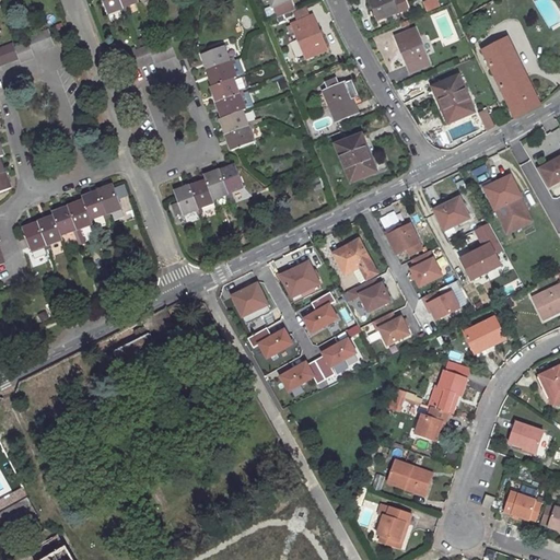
[(119,0),(102,0),(107,14),(119,10),(121,14),(125,12),(119,0)]
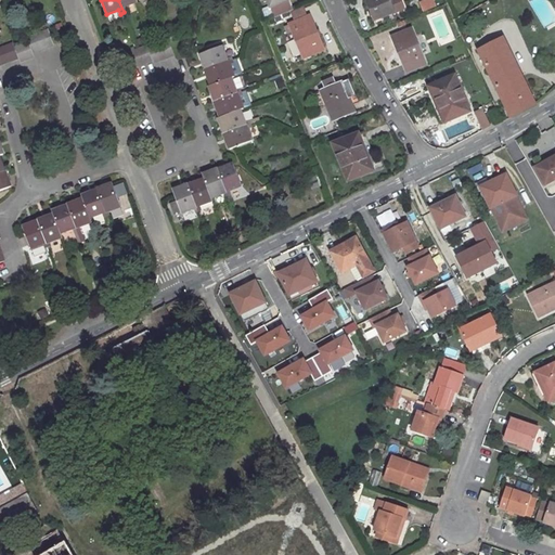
[(127,11),(125,7),(138,2),(136,0),(118,0),(124,12),(127,11)]
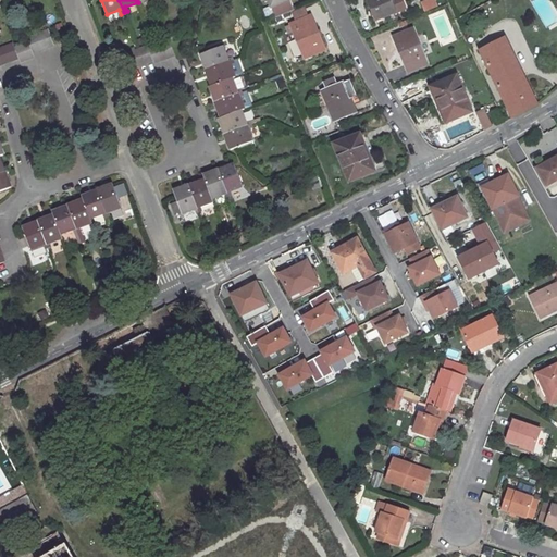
[(295,10),(291,0),(268,0),(275,19),(295,10)]
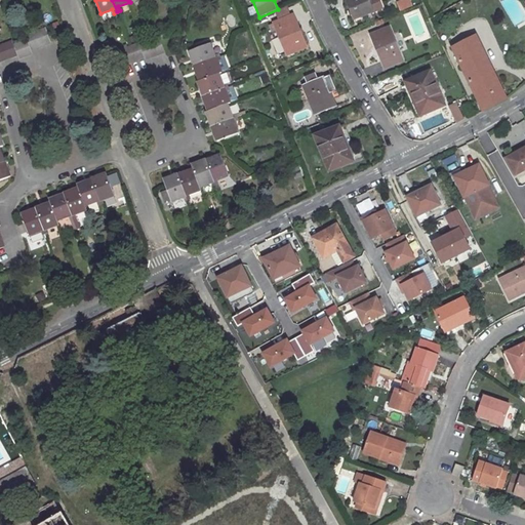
[(368,0),(346,0),(355,19),(373,12),(368,0)]
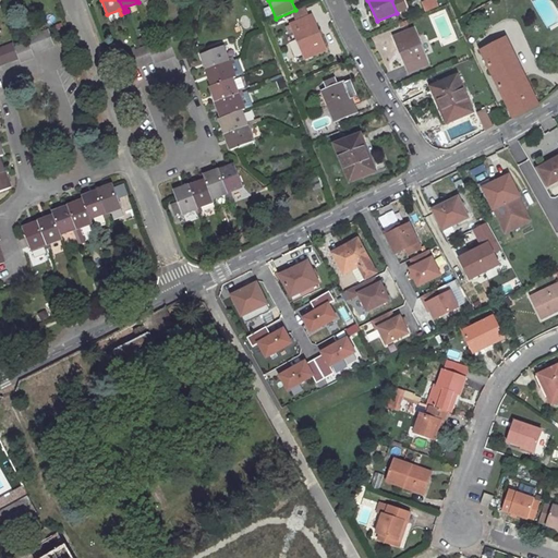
[(311,15),(290,24),(305,59),(326,50),(315,23),(314,24),(311,15)]
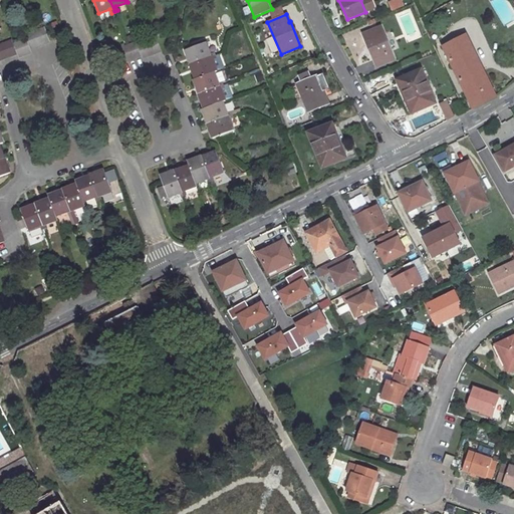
[(380,26),(362,34),(376,66),(395,59),(380,26)]
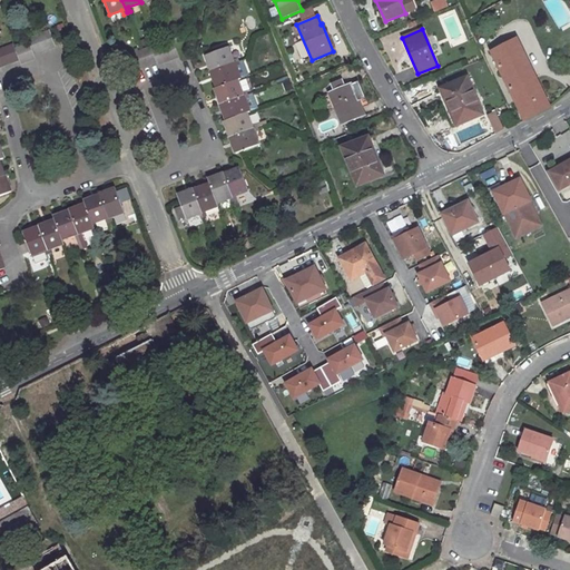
[(49,30),(42,32),(48,48),(55,46),(49,30)]
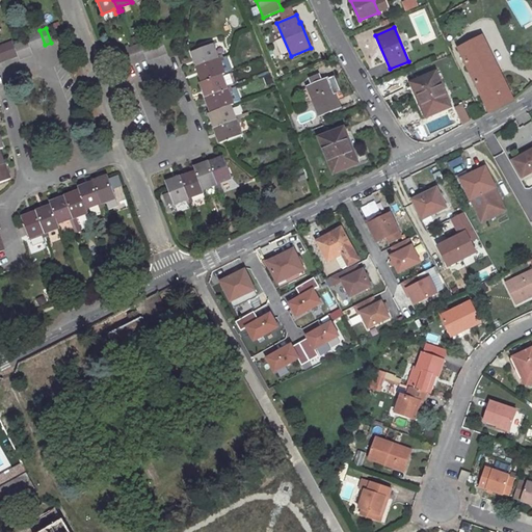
[(40,30),(32,33),(38,48),(45,45),(40,30)]
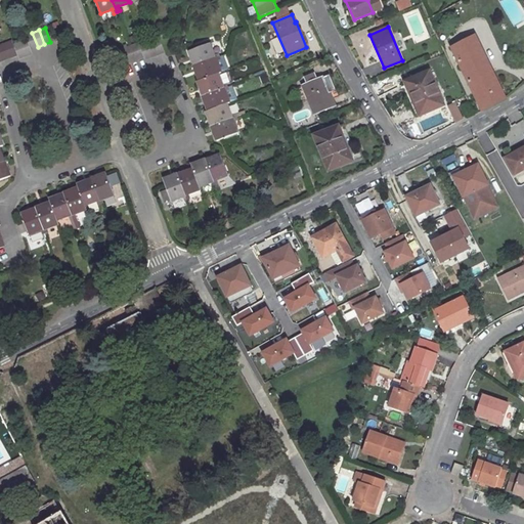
[(32,33),(26,35),(27,39),(31,49),(38,47),(32,33)]
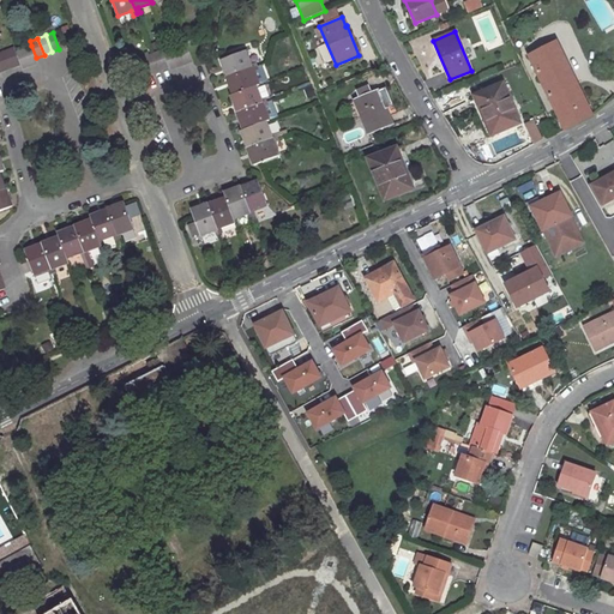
[(558,92),(553,82),(571,73),(557,42),(530,55),(565,130),(591,115),(576,83),(558,92)]
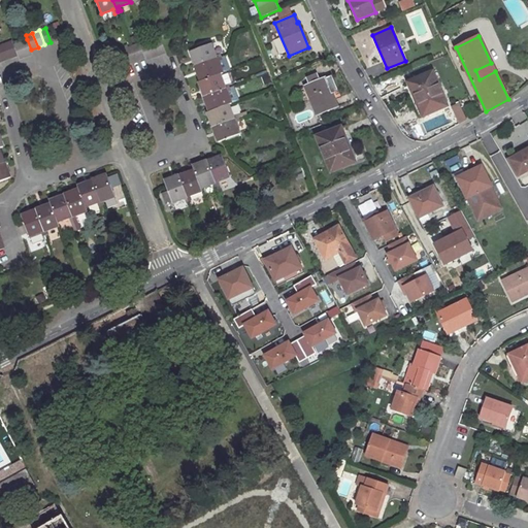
[(161,38),(154,41),(160,55),(165,53),(161,38)]
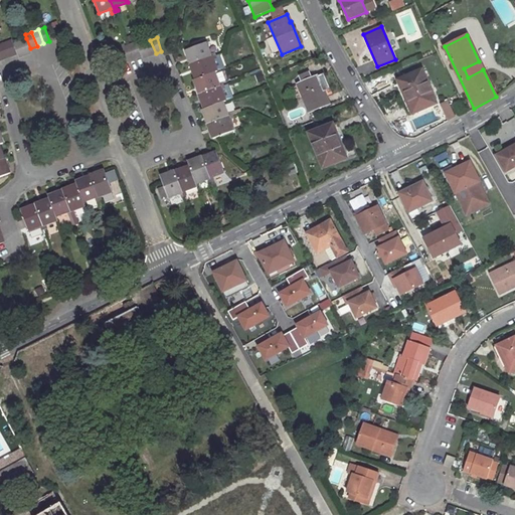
[(26,38),(20,40),(25,54),(32,52),(30,48),(26,38)]
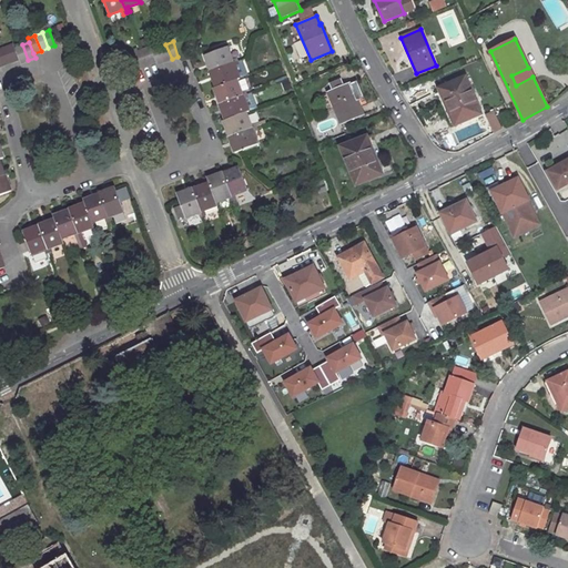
[(13,43),(6,47),(12,62),(19,59),(14,47),(13,43)]
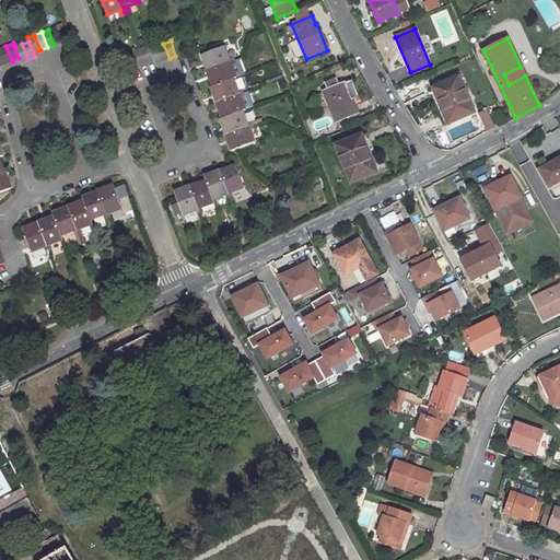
[(22,44),(14,46),(19,58),(20,61),(27,59),(22,44)]
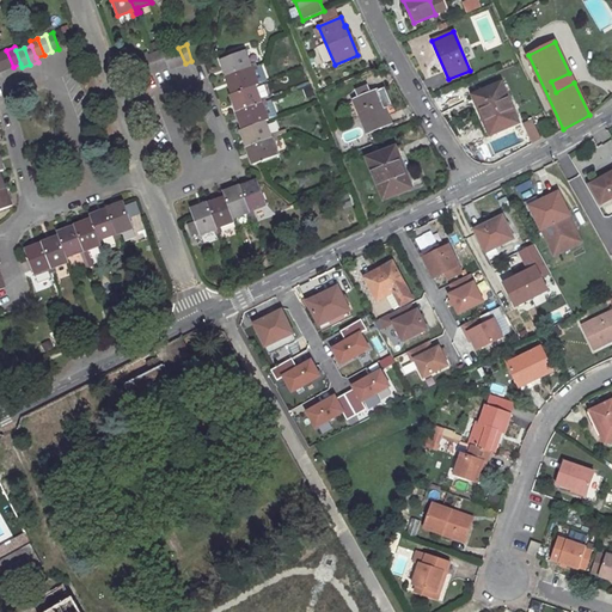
[(178,48),(171,50),(177,67),(185,63),(178,48)]
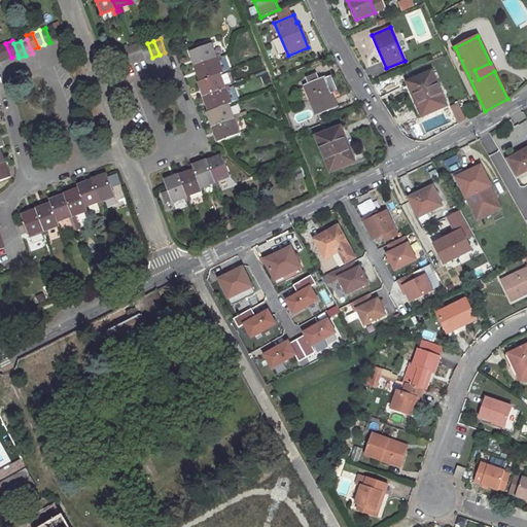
[(5,43),(0,44),(0,47),(4,60),(11,58),(5,43)]
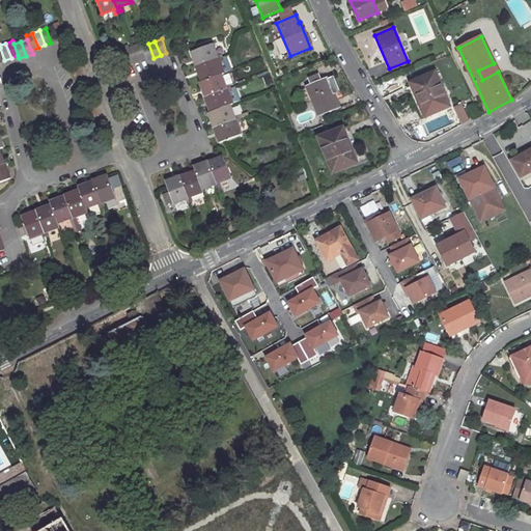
[(140,44),(134,46),(139,60),(145,58),(141,47),(140,44)]
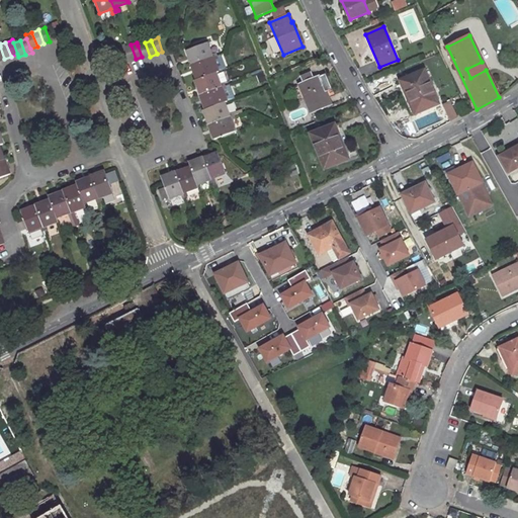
[(145,42),(138,46),(142,57),(144,60),(150,57),(145,42)]
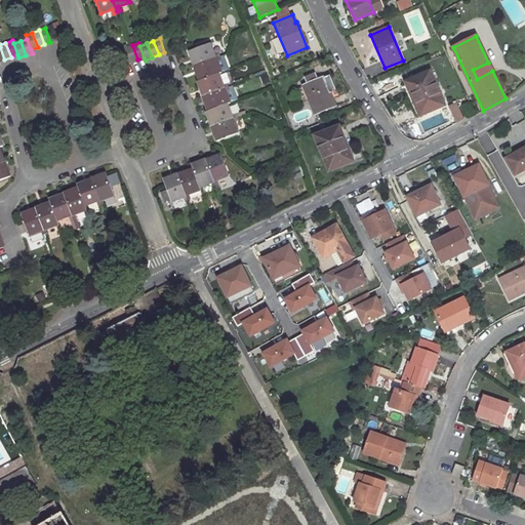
[(210,43),(189,51),(194,67),(219,56),(218,54),(214,55),(210,43)]
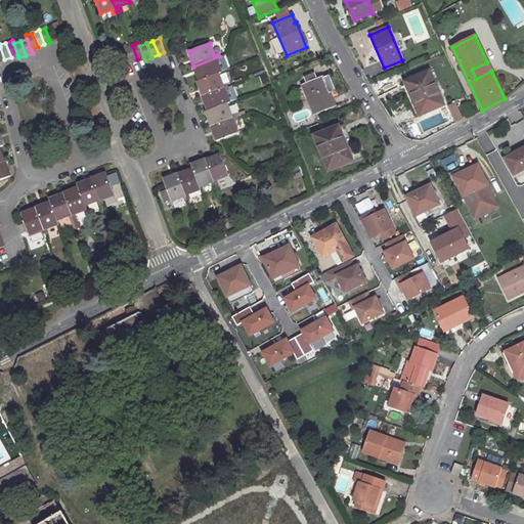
[(132,45),(125,48),(131,62),(137,59),(132,45)]
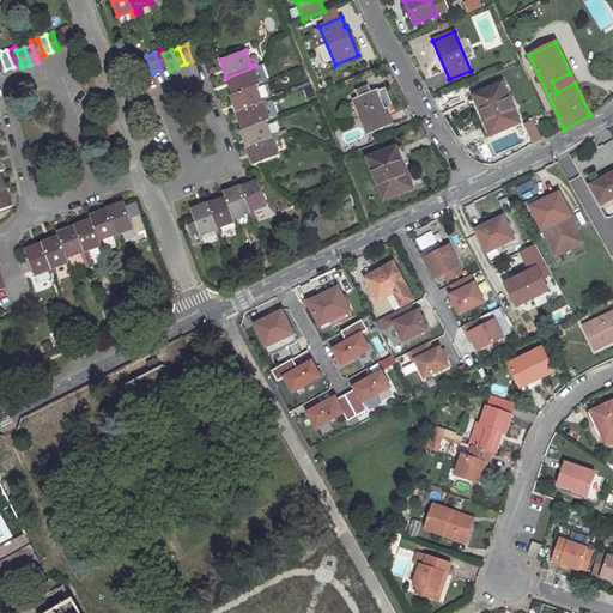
[(146,56),(139,59),(145,76),(153,73),(146,56)]
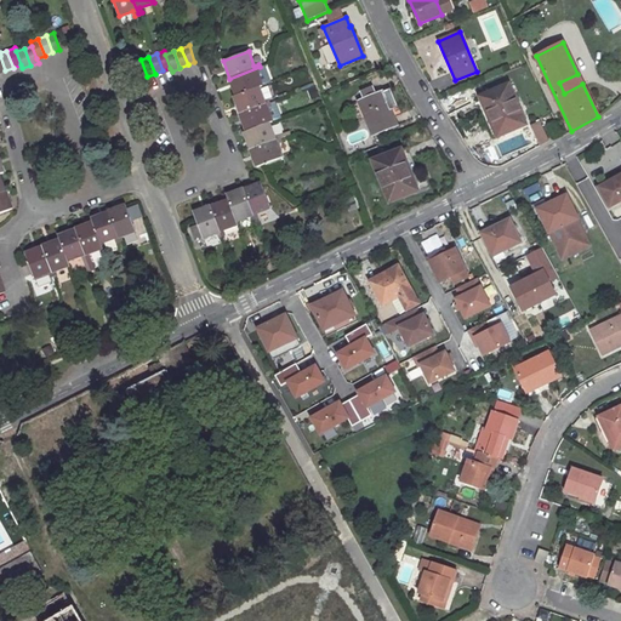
[(262,86),(256,73),(261,72),(260,67),(229,79),(237,96),(258,87),(262,86)]
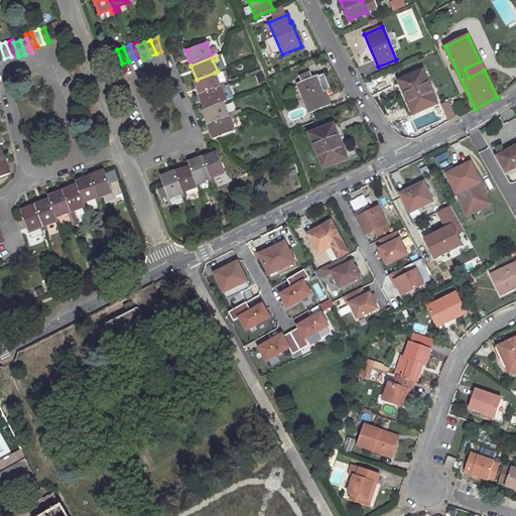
[(480,61),(465,69),(469,78),(484,70),(480,61)]
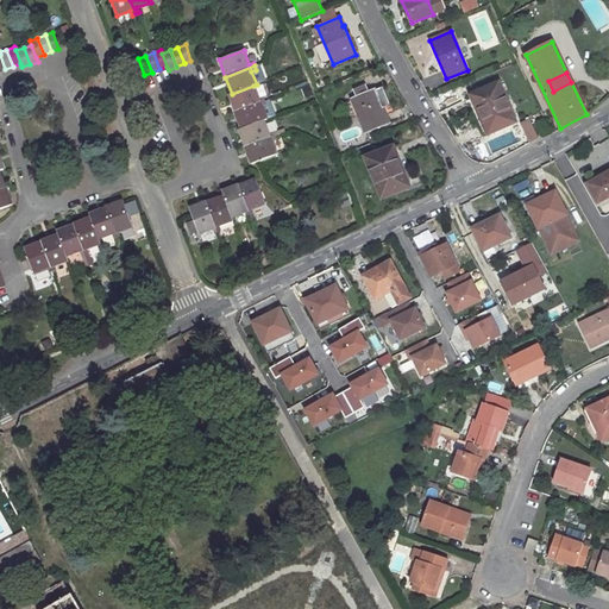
[(498,82),(470,95),(477,111),(478,110),(489,133),(516,121),(498,82)]
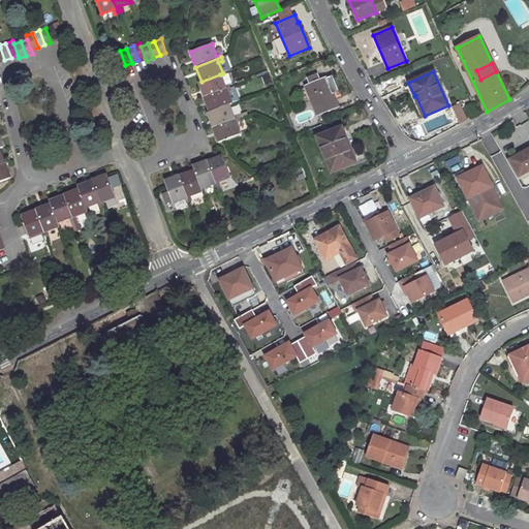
[(201,82),(198,83),(205,98),(229,88),(228,85),(225,87),(220,74),(201,82)]
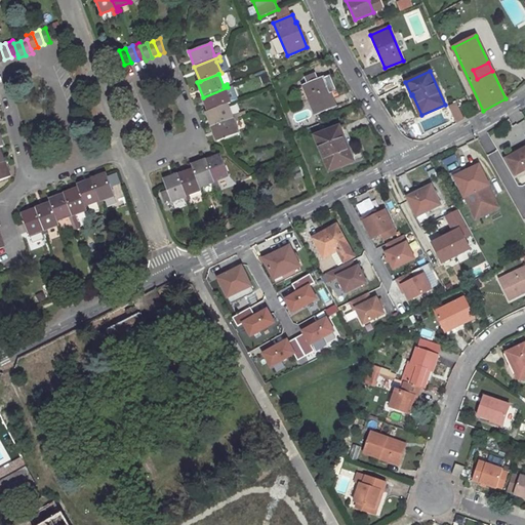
[(314,75),(306,78),(308,84),(316,80),(314,75)]
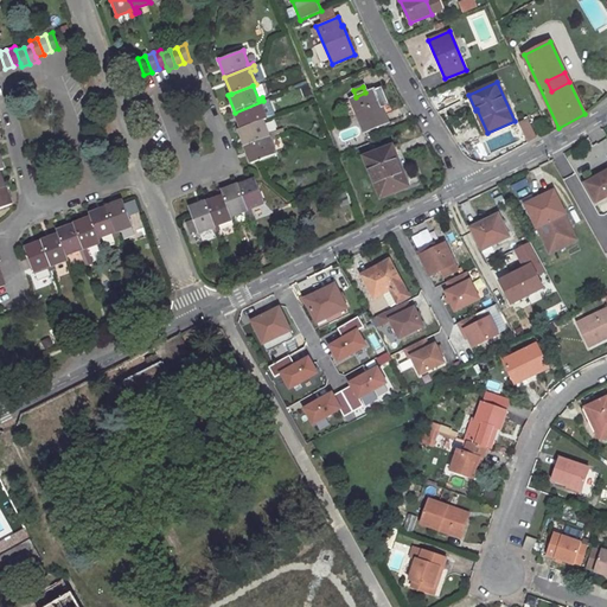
[(356,97),(350,100),(364,132),(388,122),(374,89),(365,93),(356,97)]
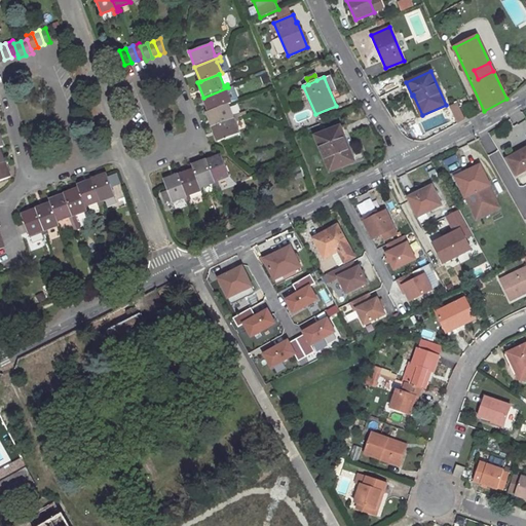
[(230,103),(226,91),(229,90),(228,87),(203,98),(209,111),(228,104),(230,103)]
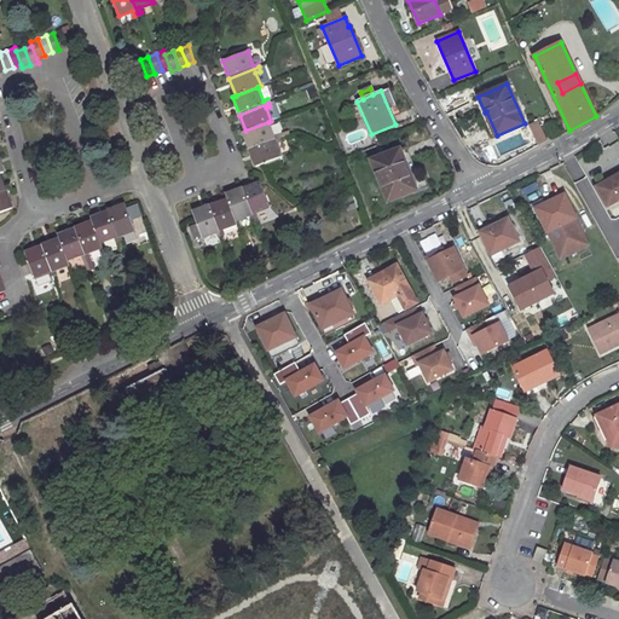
[(485,113),(482,114),(493,138),(497,136),(486,111),(485,113)]
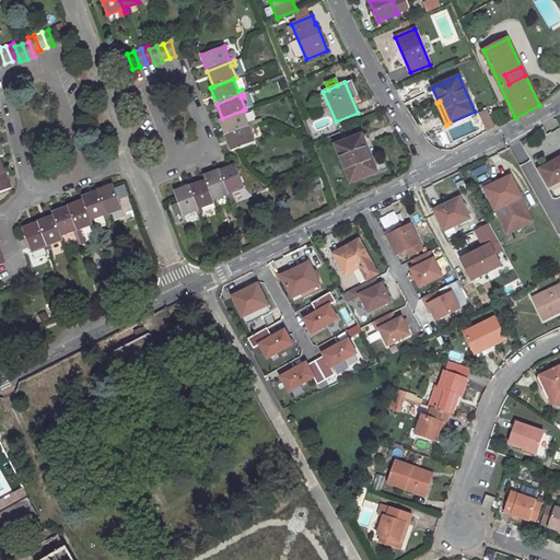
[(501,109),(493,113),(500,126),(508,121),(501,109)]
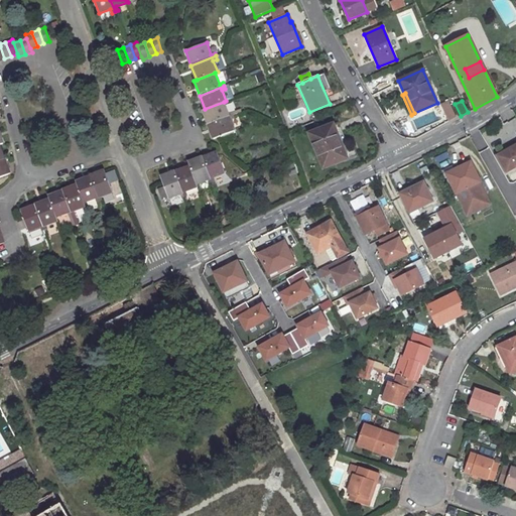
[(205,109),(203,110),(208,125),(233,115),(231,113),(228,114),(224,102),(205,109)]
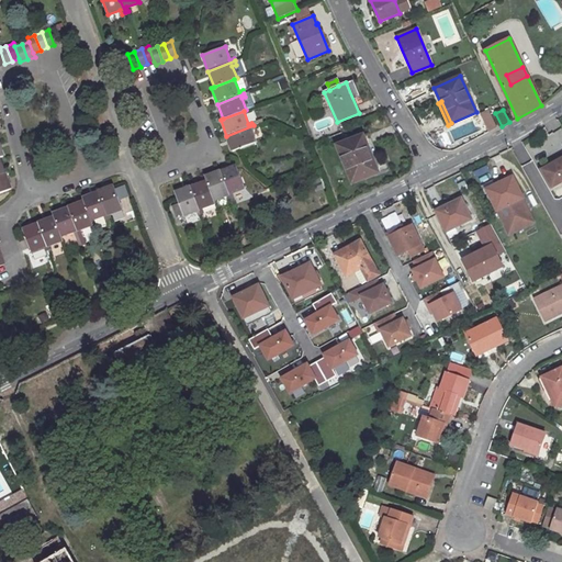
[(256,143),(250,131),(255,128),(254,125),(226,136),(233,152),(256,143)]
